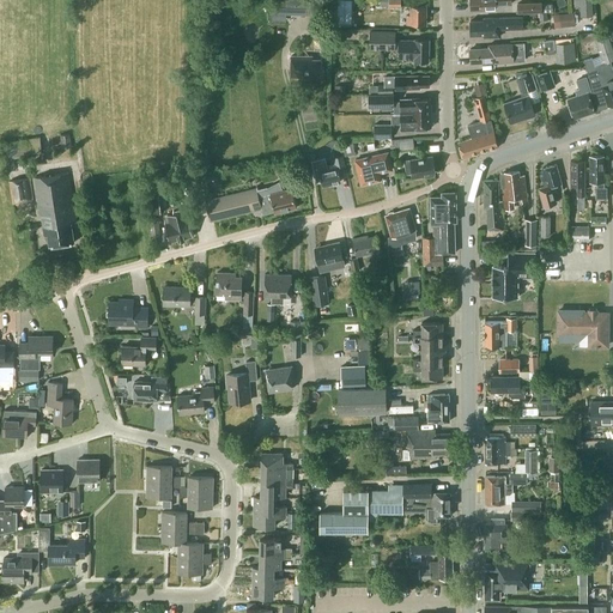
[(314,0),(272,0),(272,13),(314,14),(314,0)]
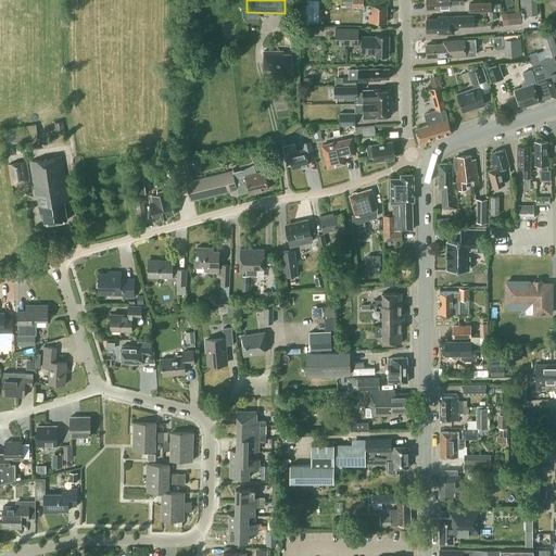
[(428,9),(450,8),(450,3),(464,2),(463,0),(425,0),(426,1),(428,2),(428,9)]
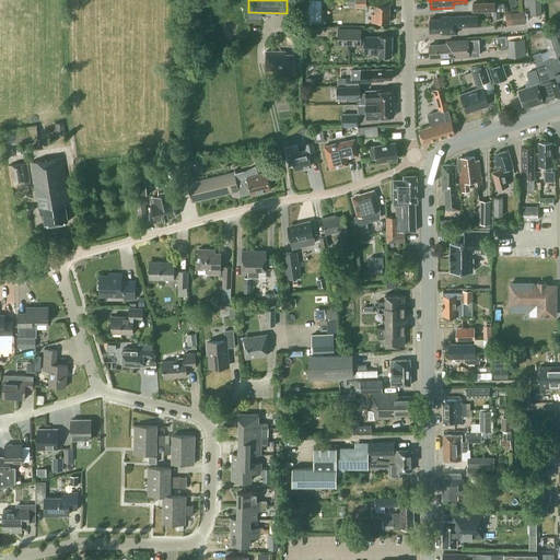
[(529,6),(531,14),(541,14),(540,0),(523,0),(524,6),(529,6)]
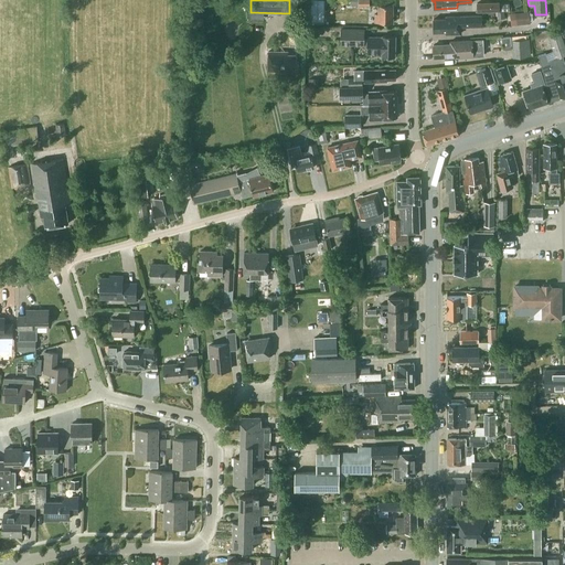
[(477,12),(500,11),(500,1),(477,2),(477,12)]
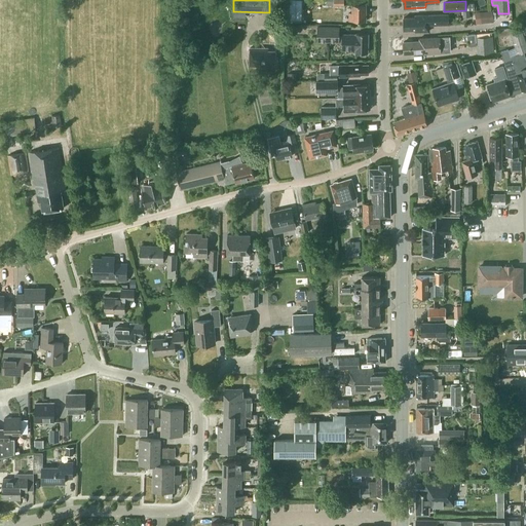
[(349,21),(366,21),(366,4),(352,4),(352,12),(349,12),(349,21)]
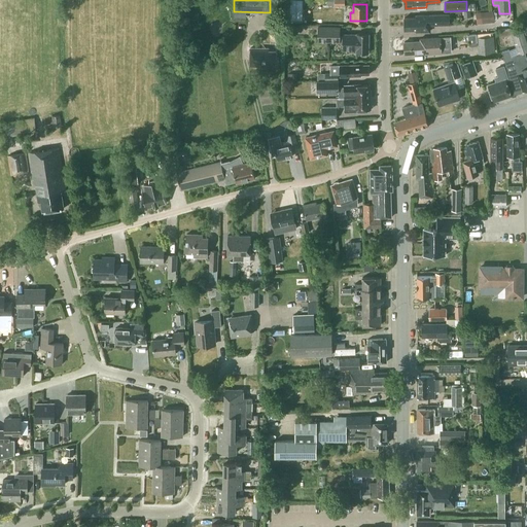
[(494,22),(493,10),(481,11),(482,23),(494,22)]
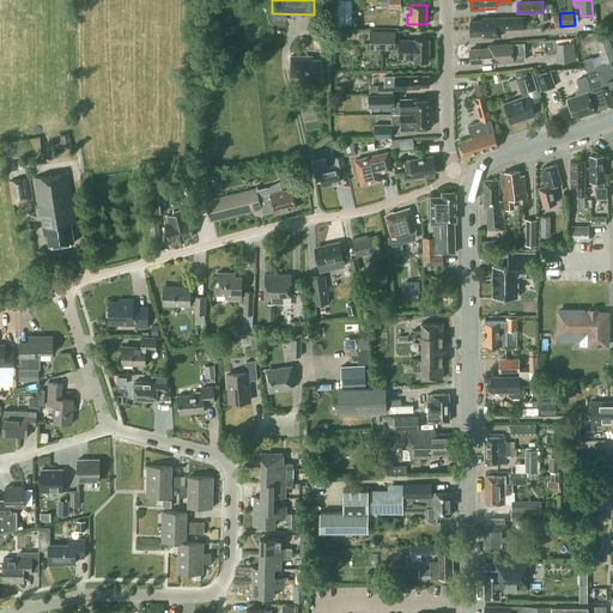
[(523,17),(483,17),(483,19),(471,20),(471,35),(484,34),(484,36),(499,36),(499,29),(523,29),(523,17)]
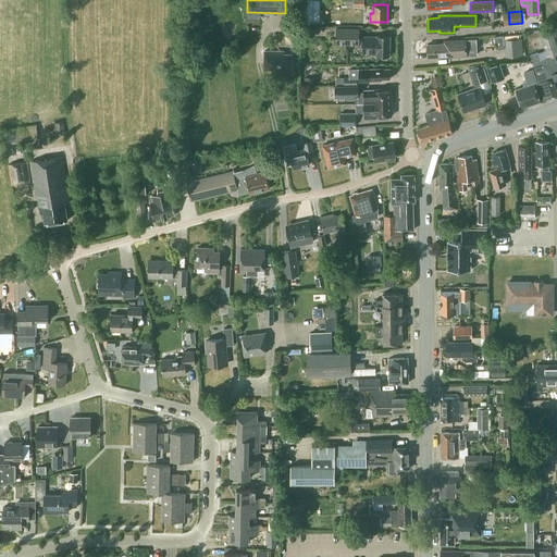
[(359,27),(336,27),(336,45),(359,45),(359,37),(359,27)]
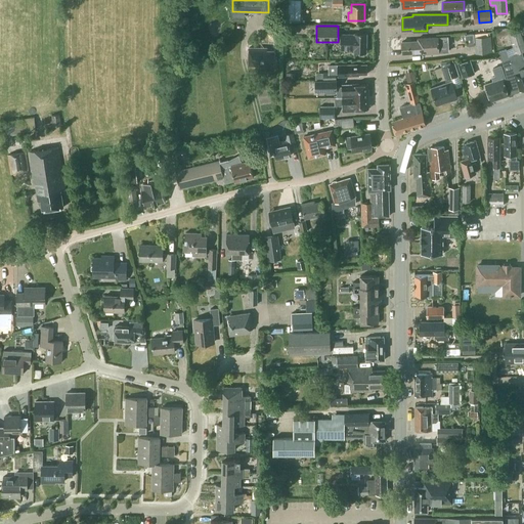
[(509,33),(516,54),(509,56),(507,49),(499,51),(511,93),(520,90),(523,88),(523,57),(522,52),(523,50),(523,40),(520,29),(519,29),(518,26),(509,29),(510,33),(509,33)]
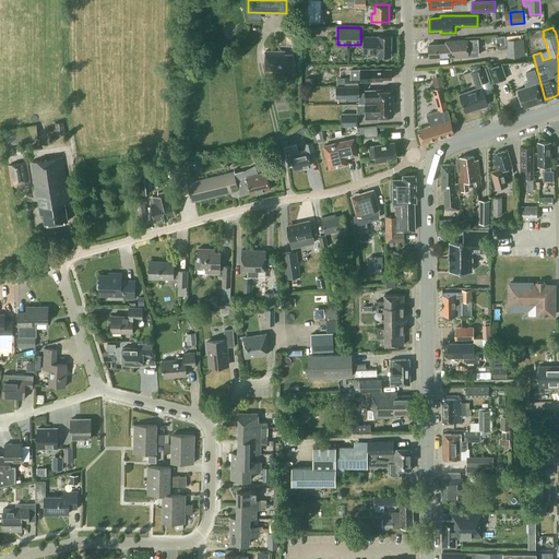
[(360,45),(364,45),(364,51),(379,51),(378,56),(391,56),(391,35),(379,35),(379,36),(364,35),(364,37),(360,37),(360,45)]
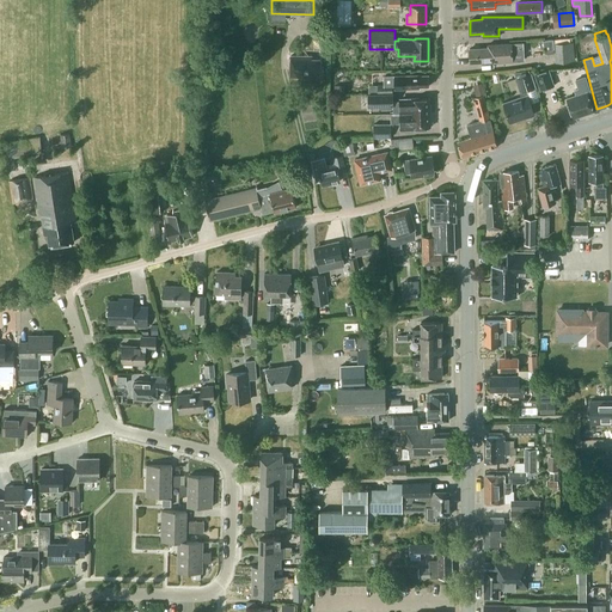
[(574,61),(574,42),(555,42),(556,62),(574,61)]
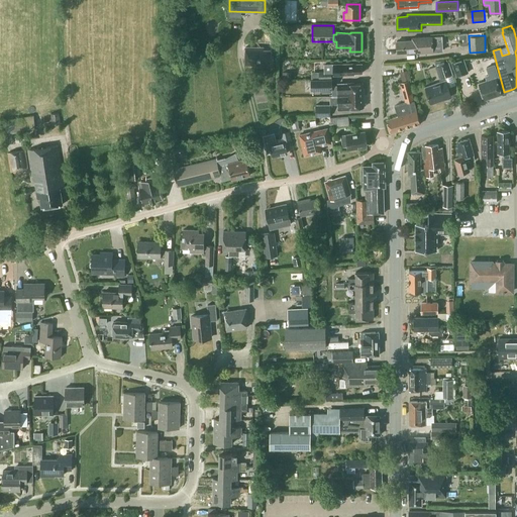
[(398,53),(423,50),(423,52),(433,52),(432,36),(412,37),(412,39),(397,40),(398,53)]
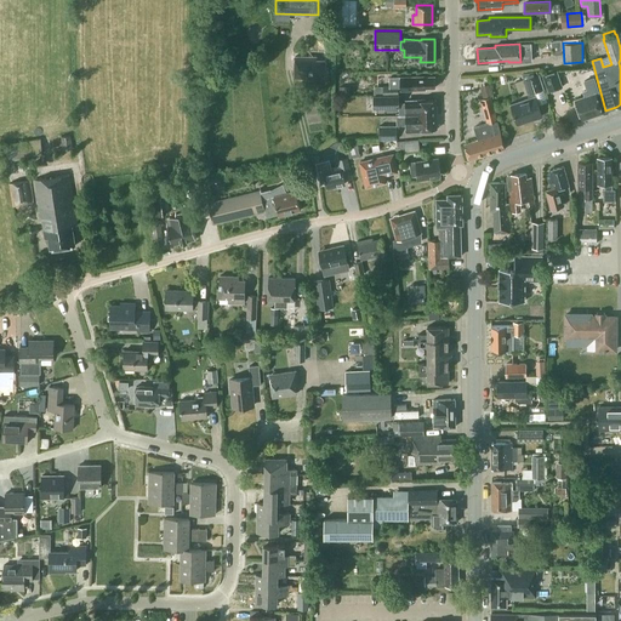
[(306,74),(324,74),(324,60),(317,60),(317,56),(295,56),(295,78),(306,78),(306,74)]
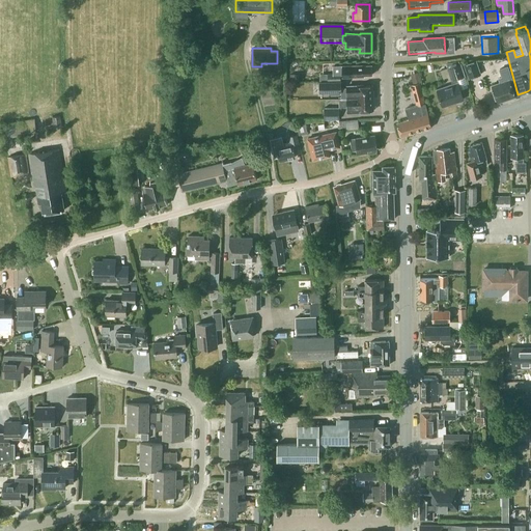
[(503,67),(506,78),(512,77),(509,66),(506,57),(499,59),(502,68),(503,67)]
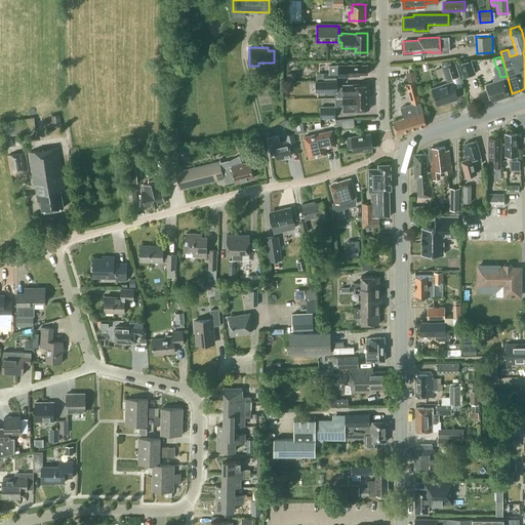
[(476,73),(471,58),(458,63),(463,78),(476,73)]
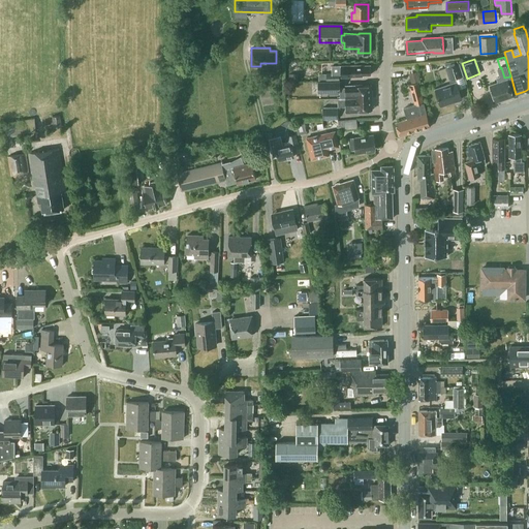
[(445,62),(446,67),(452,84),(435,89),(441,105),(462,98),(456,82),(455,78),(462,75),(458,60),(445,62)]
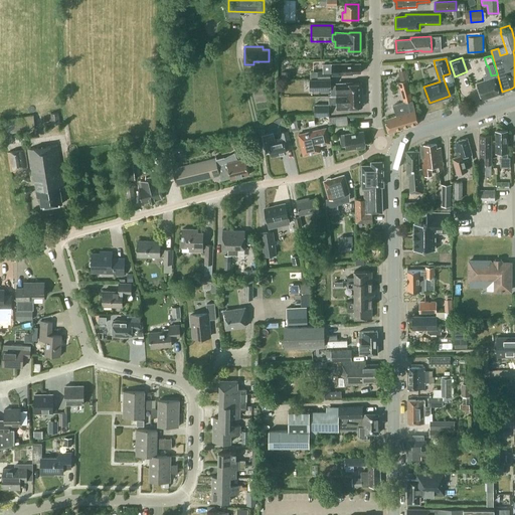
[(353,72),(361,71),(361,62),(332,63),(332,71),(340,71),(340,73),(354,73),(353,72)]
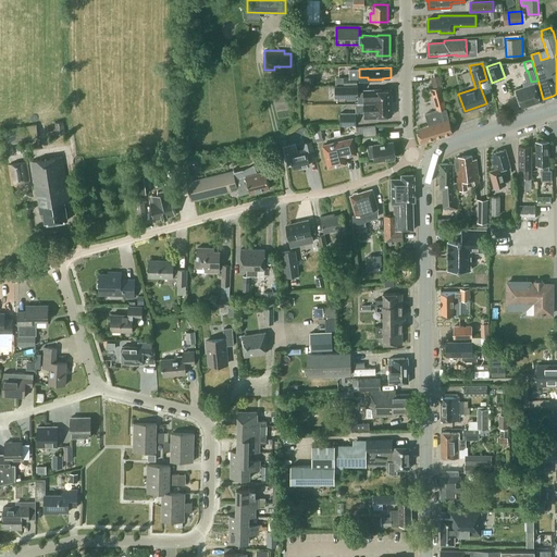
[(522,107),(541,100),(534,83),(516,89),(522,107)]
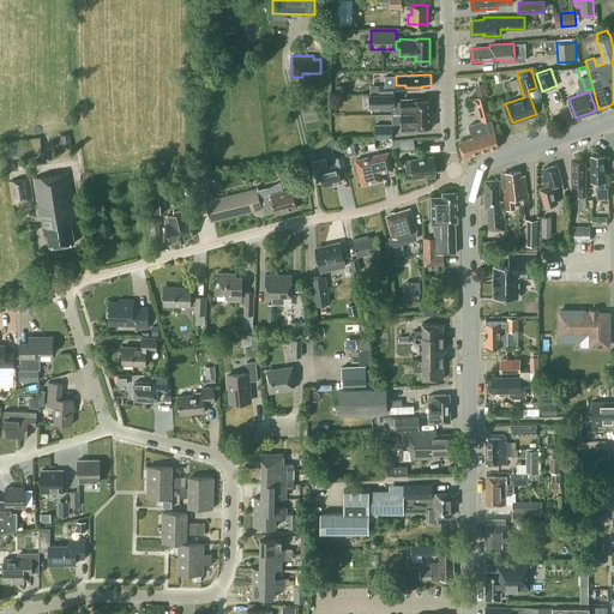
[(369,107),(395,107),(395,94),(369,94),(369,107)]
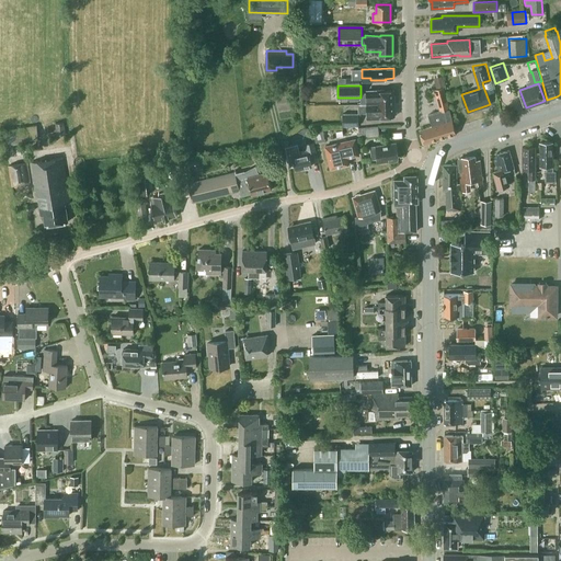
[(428,115),(430,118),(432,126),(420,129),(424,144),(456,134),(449,110),(449,109),(444,88),(434,90),(441,112),(428,115)]
